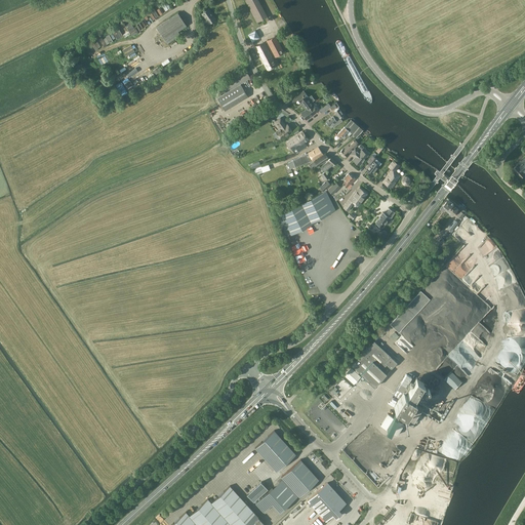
[(257,0),(244,0),(256,23),(267,17),(257,0)]
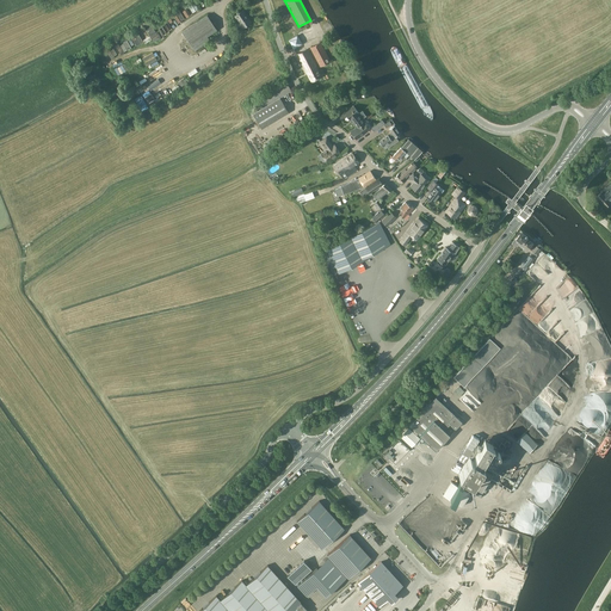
[(242,11),(234,16),(242,28),(251,23),(242,11)]
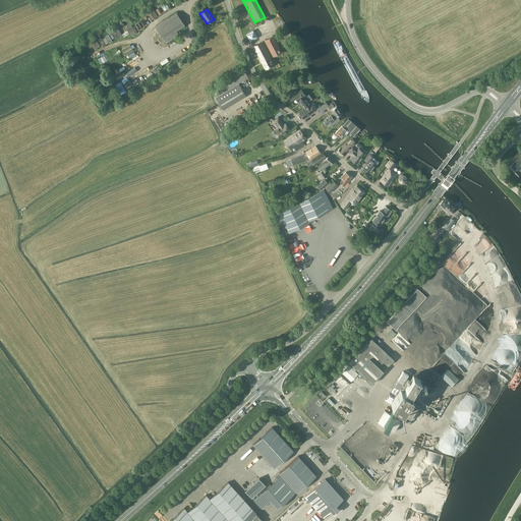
[(176,12),(155,26),(166,43),(178,35),(176,31),(184,25),(176,12)]
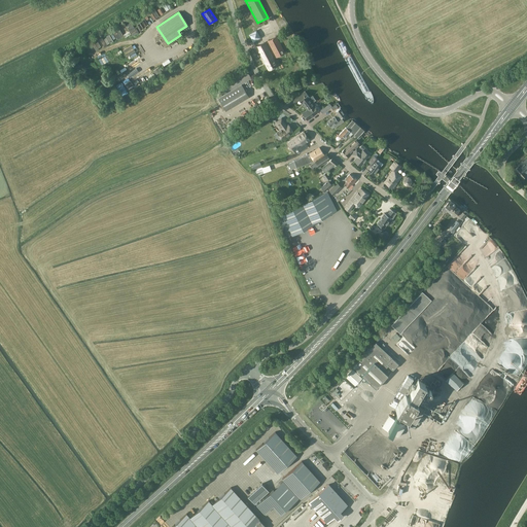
[(253,42),(260,38),(256,30),(249,34),(253,42)]
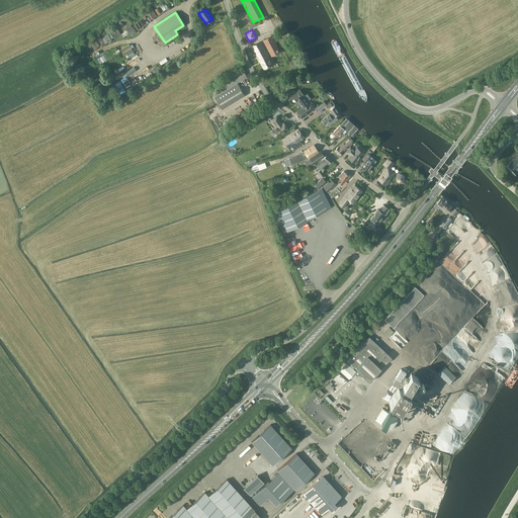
[(271,35),(263,40),(271,57),(279,52),(271,35)]
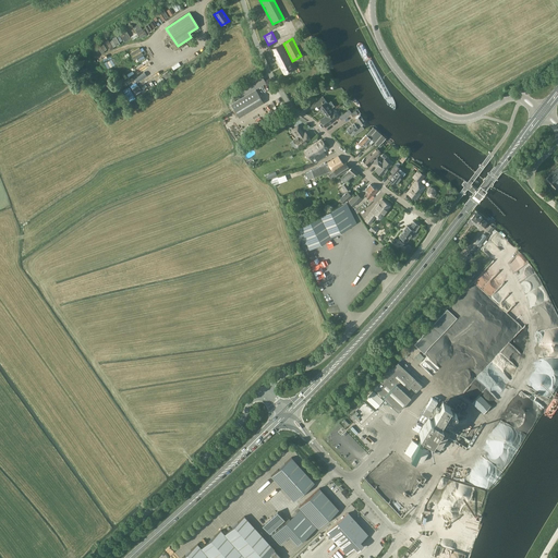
[(271,50),(283,74),(293,70),(280,45),(271,50)]
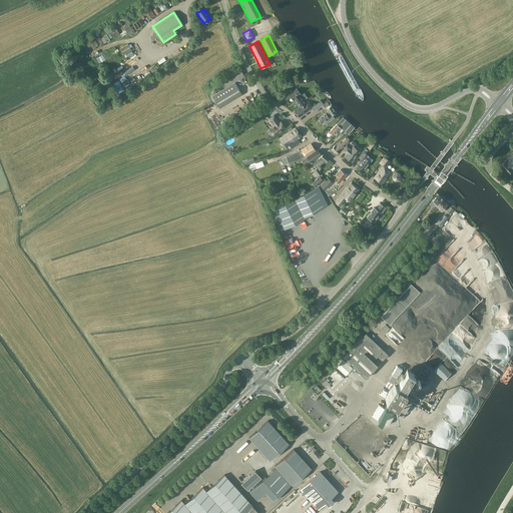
[(218,92),(212,96),(219,108),(241,94),(234,82),(244,76),(239,68),(213,83),(218,92)]
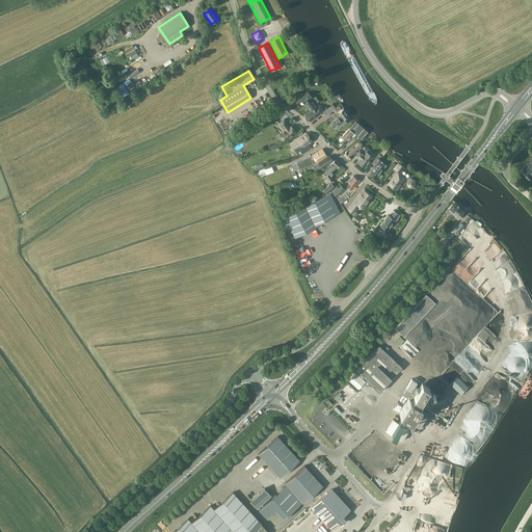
[(312,99),(309,95),(308,91),(302,96),(302,95),(294,101),(296,104),(301,101),(304,104),(310,110),(317,105),(319,105),(317,102),(319,101),(315,97),(312,99)]
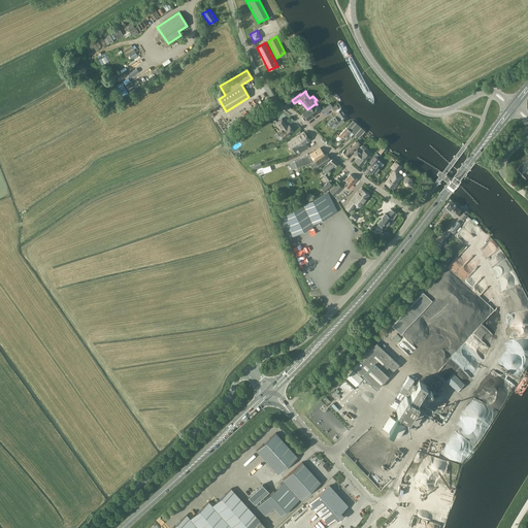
[(315,104),(307,109),(302,113),(307,121),(312,118),(311,117),(320,111),(315,104)]
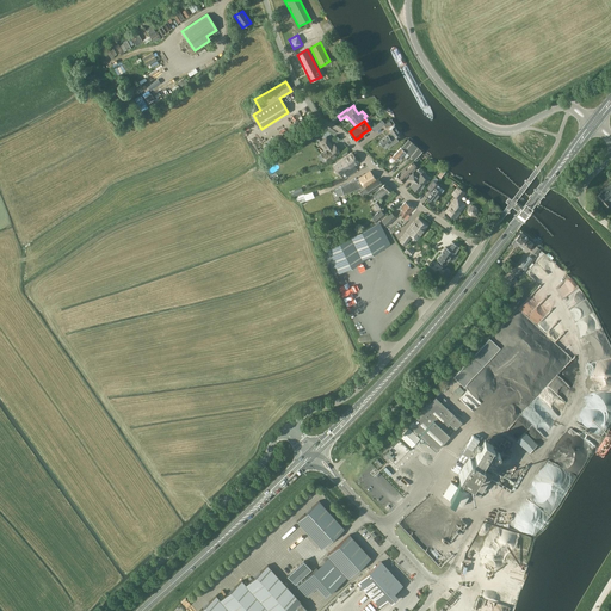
[(374,131),(383,124),(384,123),(383,121),(381,121),(372,127),(371,128),(374,131)]
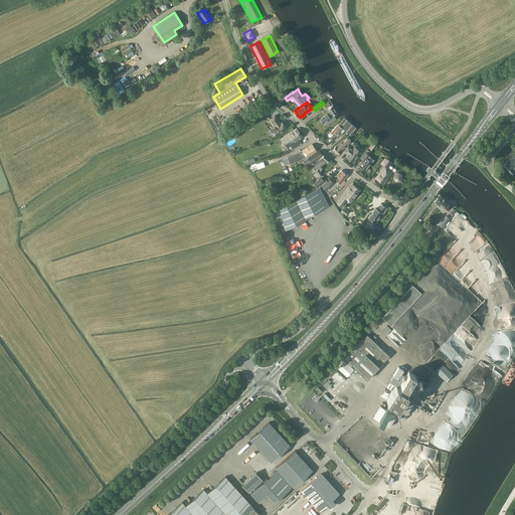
[(333,115),(336,113),(332,106),(328,109),(330,113),(327,115),(327,114),(319,120),(322,124),(326,121),(328,124),(335,119),(333,115)]
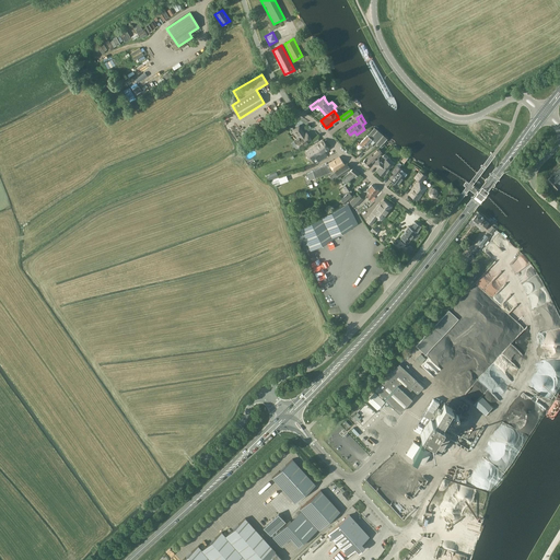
[(299,127),(295,129),(301,137),(295,141),(295,142),(294,142),(298,148),(300,147),(300,148),(311,139),(306,132),(304,135),(303,132),(299,127)]
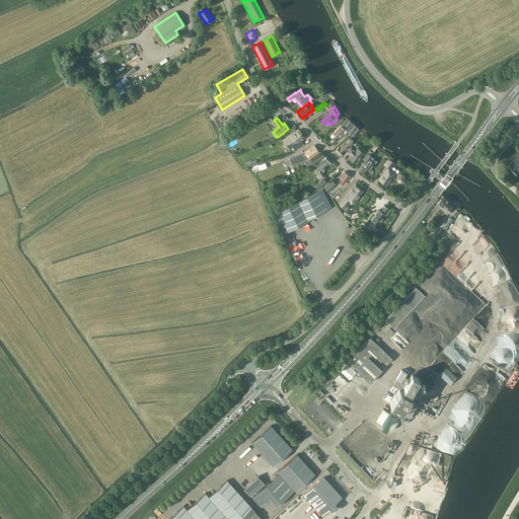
[(347,119),(340,126),(332,134),(337,137),(341,132),(344,134),(347,131),(352,136),(355,132),(358,129),(347,119)]
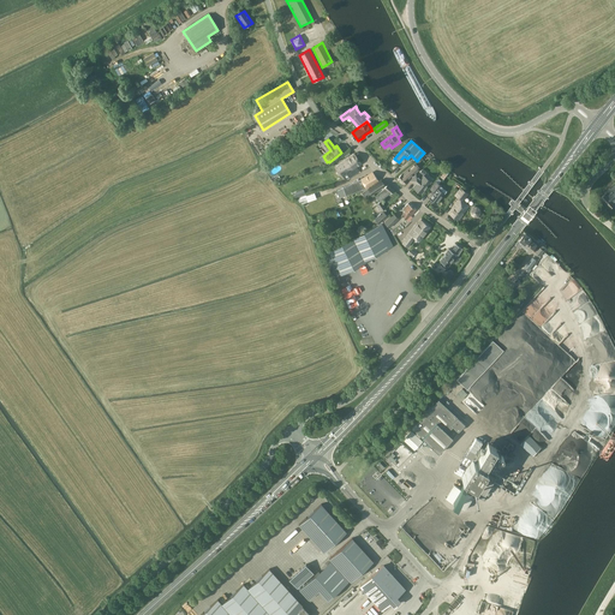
[(360,163),(354,154),(336,167),(342,177),(347,174),(350,178),(359,171),(356,167),(360,163)]
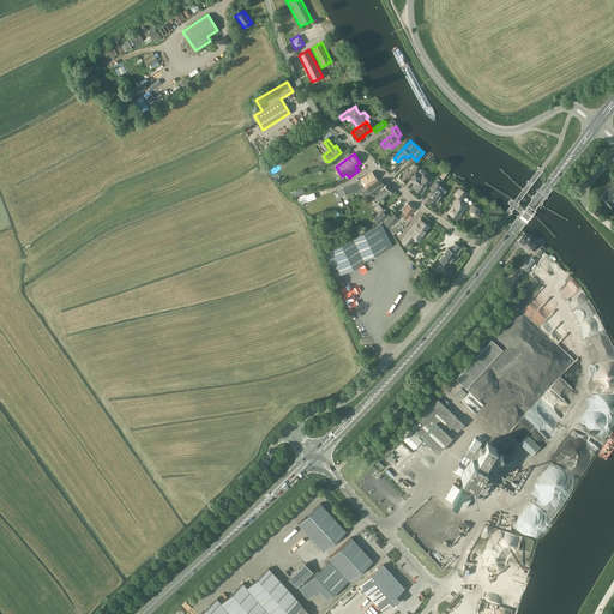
[(402,174),(396,179),(402,185),(410,176),(419,169),(415,164),(405,172),(402,175),(402,174)]
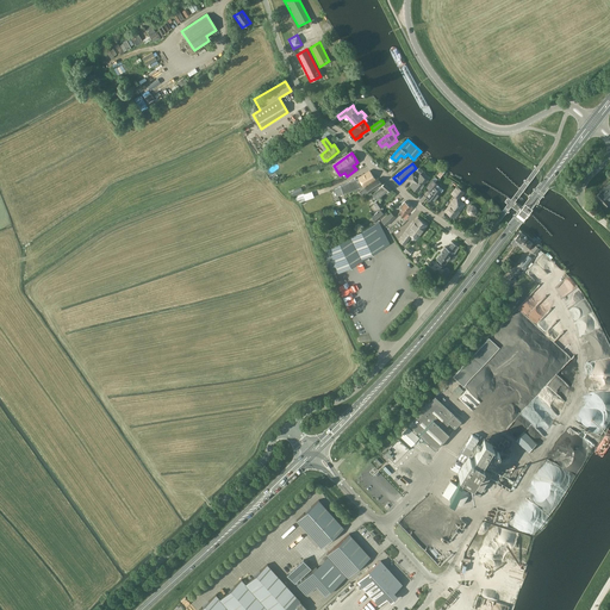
[(366,190),(365,188),(363,186),(374,179),(369,172),(358,178),(335,190),(337,197),(354,191),(356,190),(359,193),(366,190)]
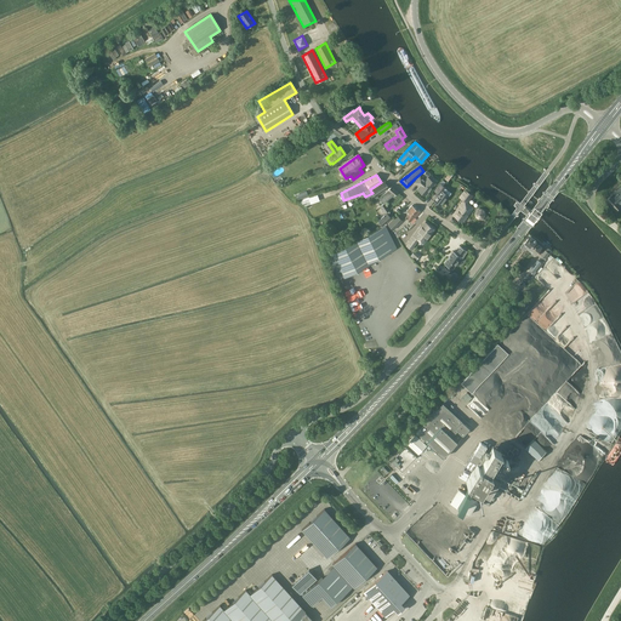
[(425,181),(420,176),(415,182),(420,187),(417,189),(425,195),(436,184),(427,177),(425,181)]
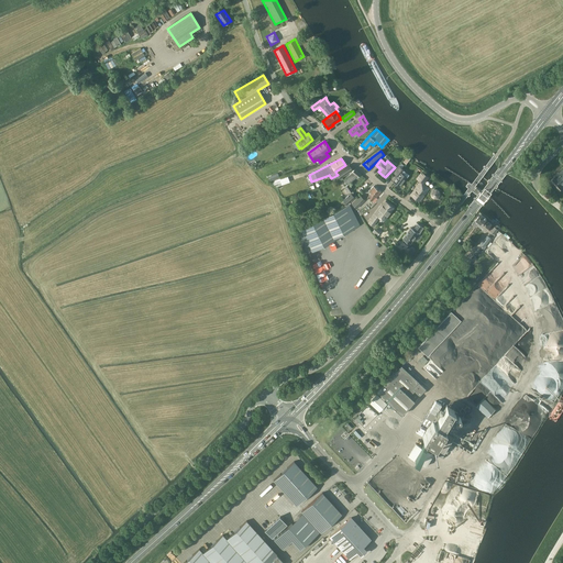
[(337,174),(338,175),(339,177),(344,175),(351,169),(349,166),(337,174)]
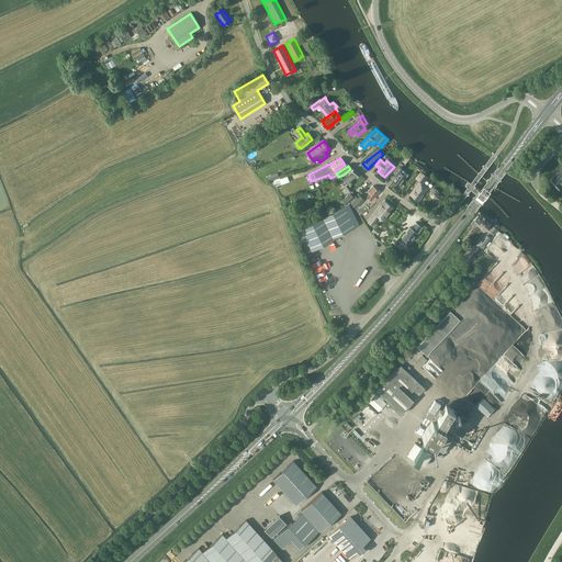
[(405,177),(401,173),(403,170),(397,166),(393,173),(395,176),(392,181),(398,187),(405,177)]
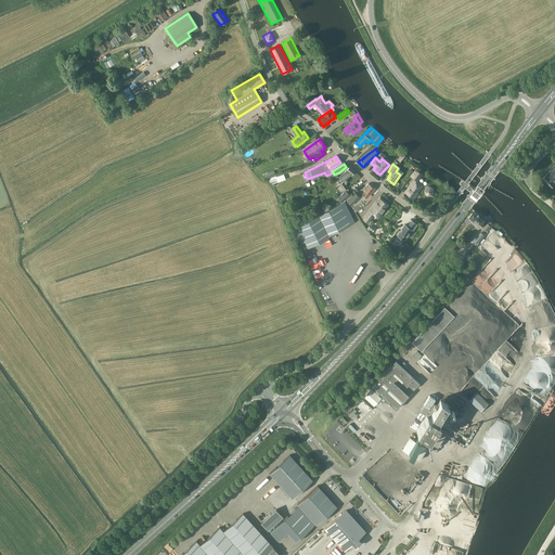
[(349,167),(346,170),(347,170),(338,177),(343,182),(339,184),(345,192),(338,197),(341,202),(350,195),(346,191),(347,190),(346,189),(348,188),(343,181),(351,175),(355,171),(349,167)]
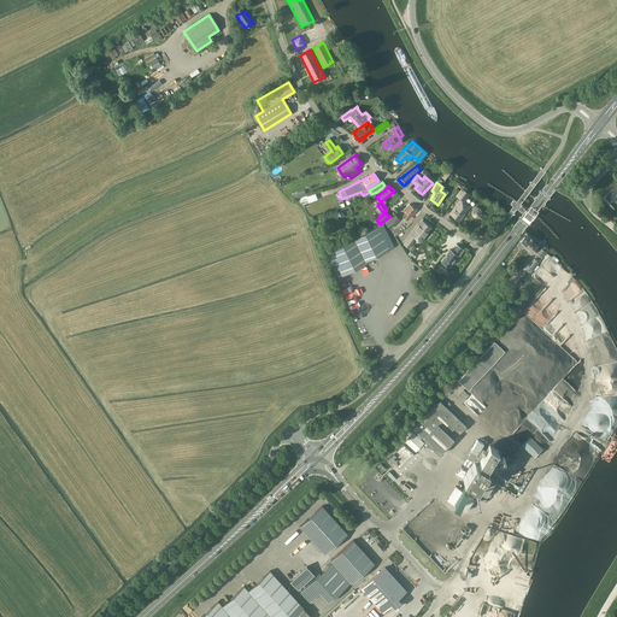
[(609,193),(603,198),(612,209),(616,204),(616,186),(609,193)]
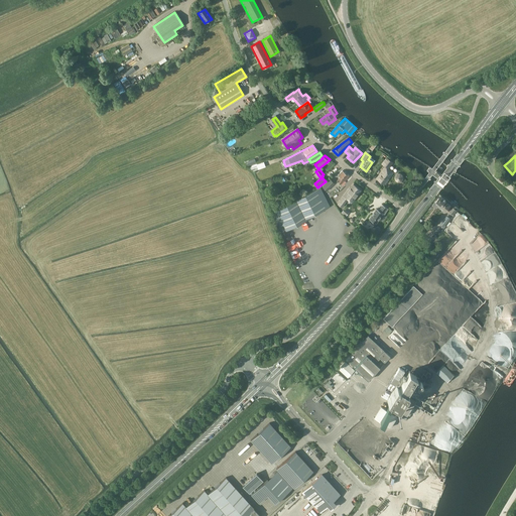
[(392,163),(386,158),(381,164),(385,166),(376,178),(384,184),(393,173),(388,169),(392,163)]
